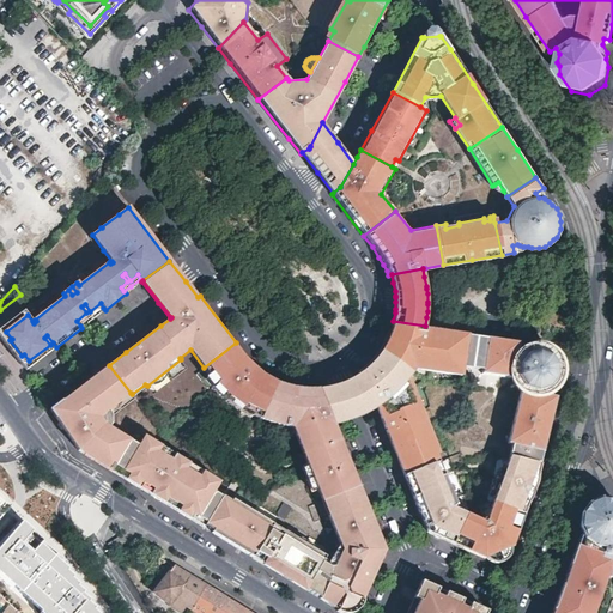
[(77,321),(80,326),(91,316),(103,308),(101,303),(90,311),(85,304),(82,307),(86,313),(77,321)]
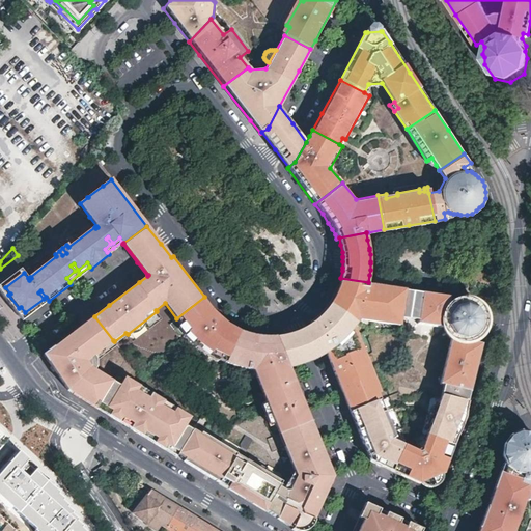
[(5,287),(24,273),(21,270),(1,284),(5,289),(1,292),(19,316),(23,313),(27,317),(37,309),(49,301),(46,297),(40,290),(38,292),(44,299),(25,312),(21,307),(19,308),(8,295),(10,294),(5,287)]
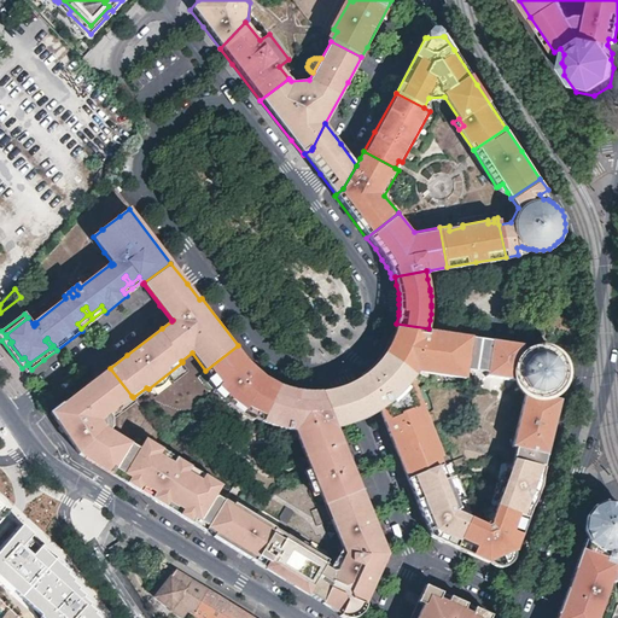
[(467,368),(476,369),(481,337),(430,330),(429,328),(396,324),(396,327),(395,330),(394,331),(394,333),(392,336),(391,339),(389,344),(388,347),(385,351),(383,355),(380,357),(378,361),(375,363),(374,365),(373,367),(371,368),(368,371),(367,372),(366,373),(365,374),(362,375),(360,378),(357,379),(356,380),(354,382),(349,384),(348,384),(348,385),(345,385),(343,386),(342,388),(339,388),(338,389),(336,389),(334,390),(332,390),(331,390),(328,391),(327,391),(325,391),(324,392),(336,421),(337,425),(338,425),(340,425),(342,424),(344,424),(345,424),(347,423),(349,423),(350,421),(351,421),(354,420),(355,420),(356,420),(357,419),(359,419),(360,419),(361,418),(362,418),(363,417),(365,417),(366,415),(367,415),(368,415),(369,414),(371,413),(373,413),(374,412),(377,410),(378,409),(379,409),(380,408),(389,427),(395,444),(408,476),(443,461),(441,454),(443,453),(413,378),(419,369),(466,377),(467,368)]
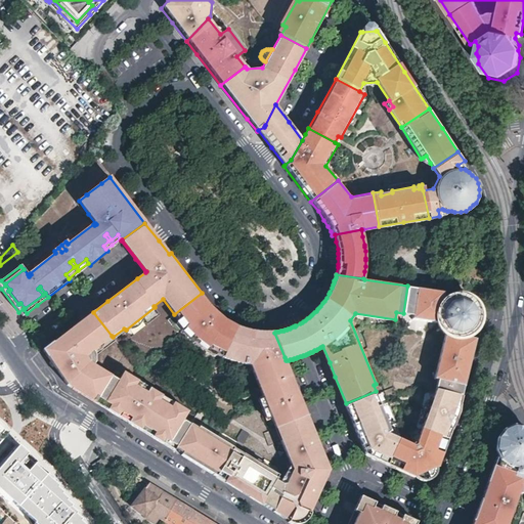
[(438,378),(436,387),(462,393),(469,364),(476,337),(470,336),(471,332),(472,332),(473,331),(475,330),(477,328),(477,326),(478,323),(479,320),(480,315),(480,314),(480,312),(480,311),(479,308),(478,304),(477,302),(474,299),(470,297),(467,295),(465,295),(462,294),(459,294),(456,294),(453,294),(447,296),(445,297),(442,297),(443,292),(407,286),(403,313),(412,314),(411,317),(439,321),(440,322),(440,323),(441,324),(441,325),(442,326),(442,328),(443,328),(443,329),(444,330),(446,331),(434,377),(438,378)]
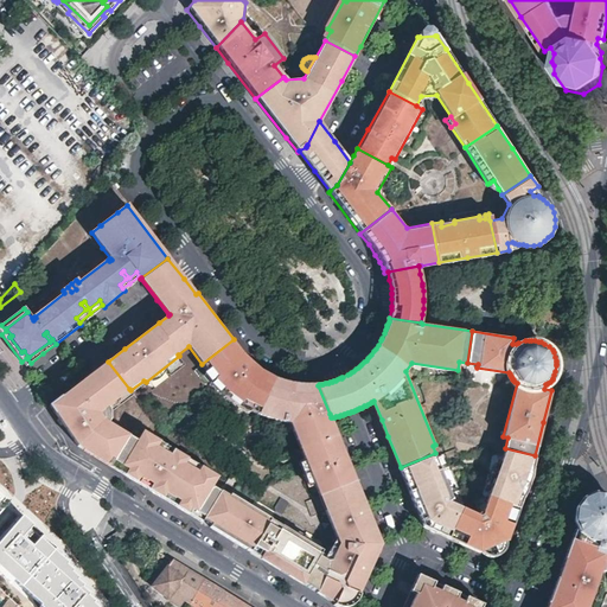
[(254,363),(251,360),(249,358),(247,356),(244,353),(242,351),(234,339),(202,364),(208,372),(213,379),(210,382),(213,385),(217,389),(221,394),(224,396),(228,391),(234,396),(236,398),(232,403),(235,404),(241,408),(247,411),(249,409),(253,411),(257,414),(260,408),(266,410),(270,413),(276,414),(281,415),(285,416),(283,422),(285,422),(293,423),(299,425),(308,447),(302,449),(307,460),(315,484),(320,496),(355,481),(342,446),(331,417),(330,414),(318,385),(317,382),(315,383),(313,383),(310,383),(306,383),(302,383),(300,383),(296,382),(293,382),(289,381),(286,379),(282,378),(279,377),(274,376),(273,378),(269,377),(267,376),(262,374),(259,370),(255,368),(251,365),(254,363)]
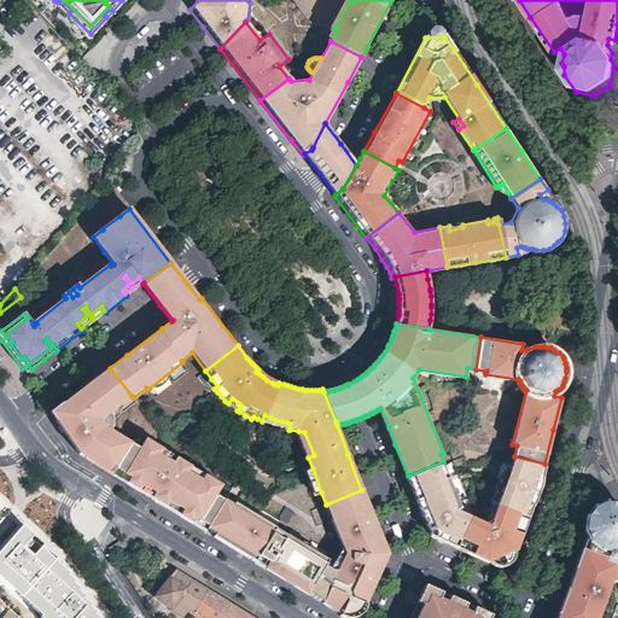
[(210,523),(225,500),(216,495),(221,484),(167,452),(145,438),(139,449),(105,427),(105,417),(132,396),(110,368),(51,413),(68,438),(79,454),(86,459),(112,474),(124,482),(205,531),(210,523)]
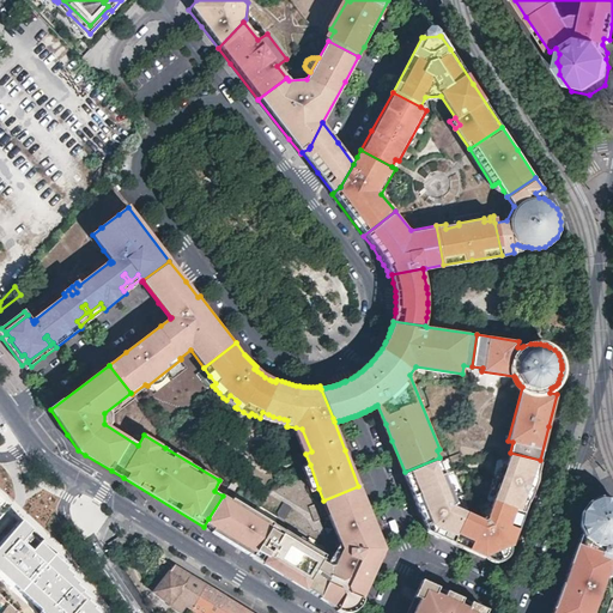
[(236,400),(230,395),(226,400),(228,401),(232,405),(235,407),(238,402),(236,400)]
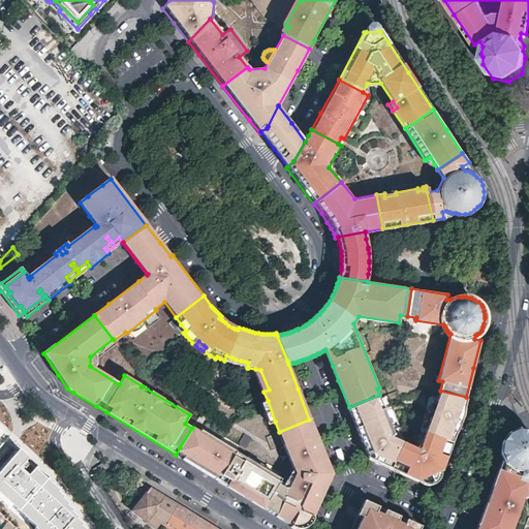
[(236,360),(231,358),(226,355),(224,361),(229,363),(235,365),(239,366),(244,367),(247,368),(248,363),(245,362),(241,361),(236,360)]
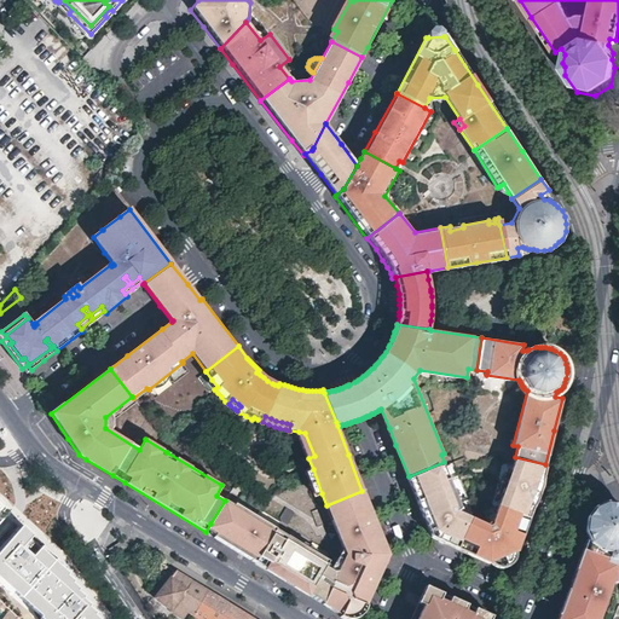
[(314,456),(305,433),(299,432),(308,458),(314,456)]
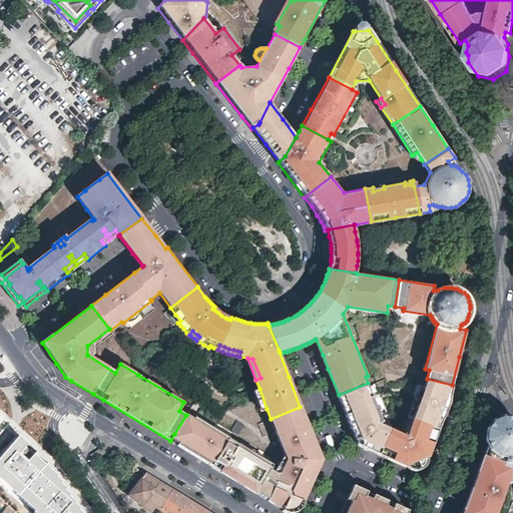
[(452,385),(427,379),(407,434),(380,422),(382,418),(368,383),(339,395),(359,444),(404,464),(406,463),(427,454),(429,454),(449,396),(452,385)]
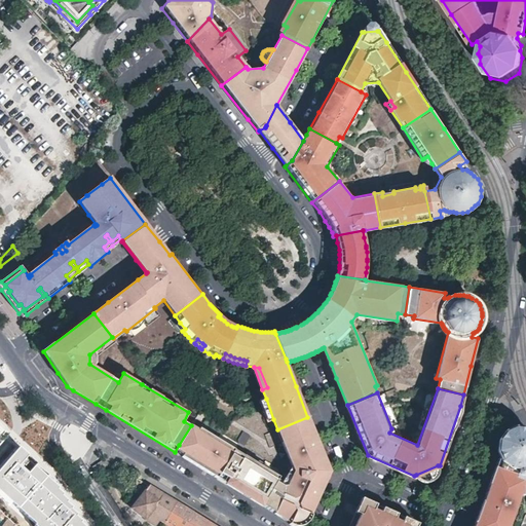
[(273,419),(266,399),(260,402),(267,421),(273,419)]
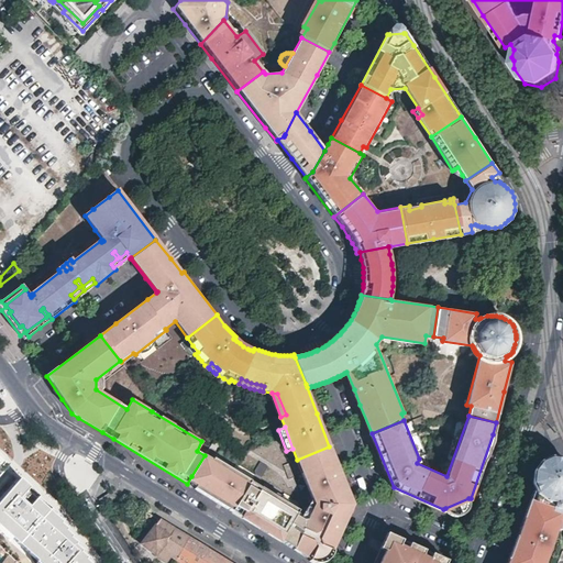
[(212,461),(205,455),(191,476),(199,481),(195,489),(241,517),(310,560),(311,560),(311,561),(312,561),(313,561),(313,562),(315,562),(316,562),(317,562),(318,562),(319,562),(320,562),(321,562),(321,561),(322,561),(323,561),(323,560),(324,560),(326,560),(327,559),(328,559),(328,558),(329,558),(329,556),(330,556),(330,555),(331,554),(331,553),(332,552),(332,551),(337,542),(351,511),(341,507),(341,501),(350,497),(337,464),(329,446),(297,460),(311,497),(315,504),(307,521),(302,518),(296,515),(299,509),(214,457),(212,461)]
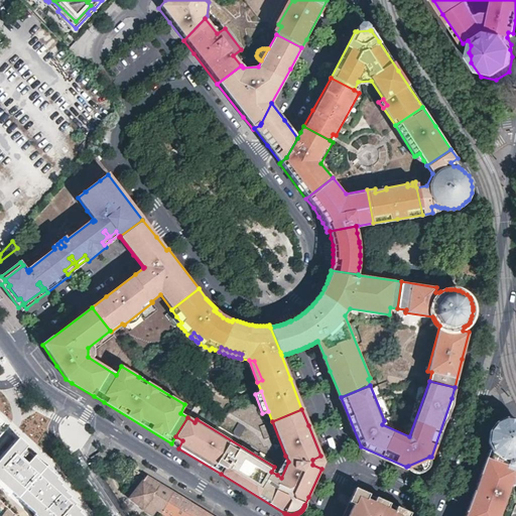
[(468,508),(467,510),(464,515),(515,515),(515,422),(505,421),(496,425),(490,433),(488,443),(491,447),(489,448),(487,453),(483,466),(473,493),(468,508)]
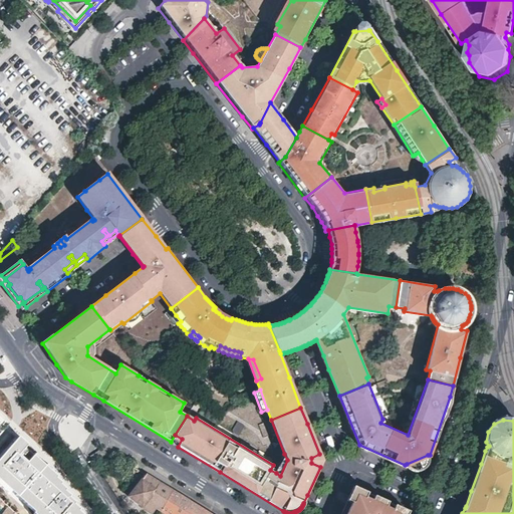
[(27,445),(19,437),(0,457),(0,487),(24,508),(29,513),(82,513),(56,475),(34,455),(28,463),(19,456),(27,445)]
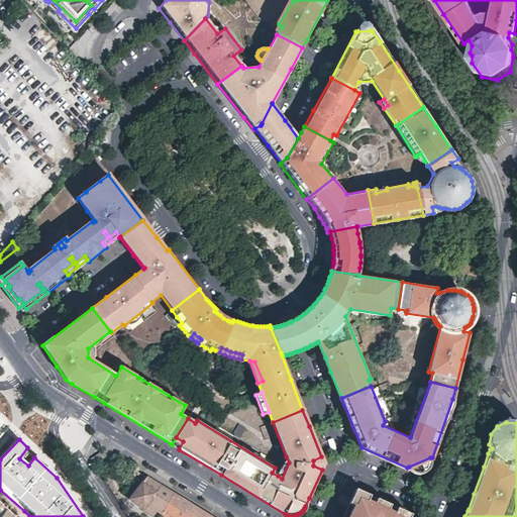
[(91,457),(96,466),(107,458),(108,456),(103,449),(91,457)]
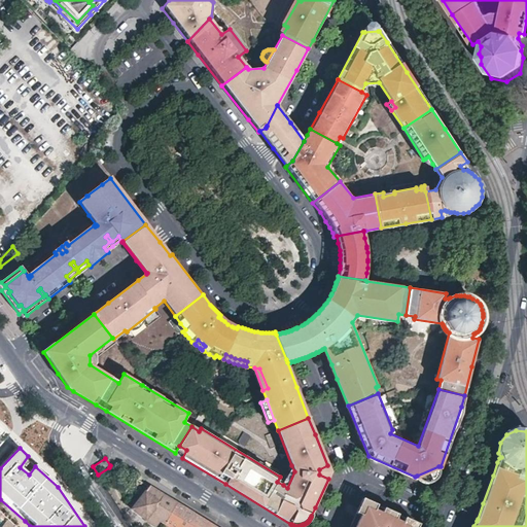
[(294,471),(291,465),(283,485),(287,488),(294,471)]
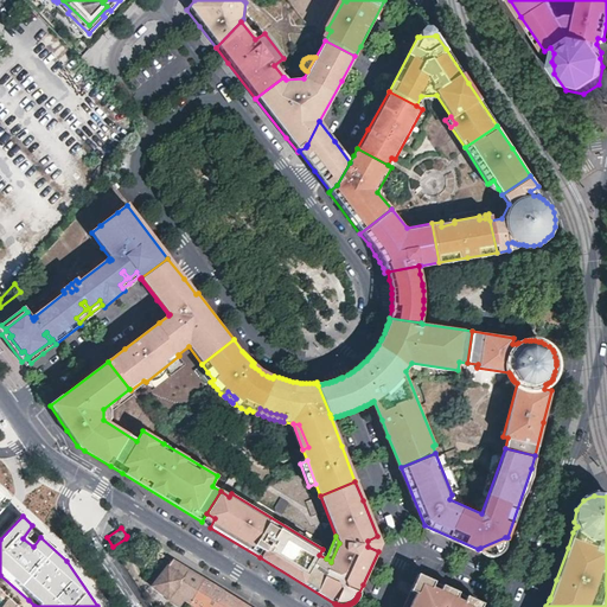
[(381,545),(377,536),(368,541),(368,547),(378,551),(381,545)]
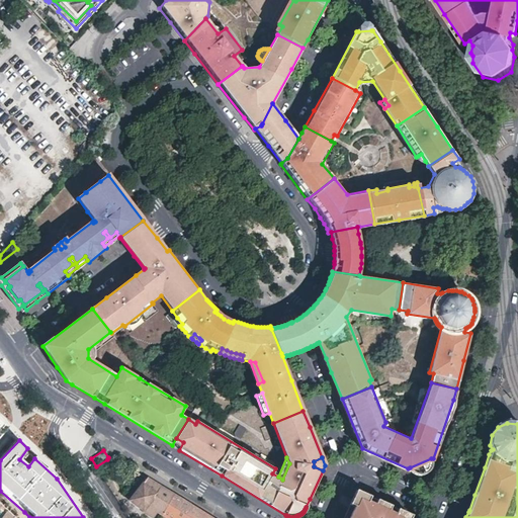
[(431,460),(431,458),(410,467),(411,467),(412,468),(412,469),(414,470),(415,471),(416,471),(417,472),(419,472),(420,472),(422,472),(423,471),(424,471),(426,470),(427,470),(428,469),(429,467),(429,466),(430,465),(430,464),(431,463),(431,461),(431,460)]
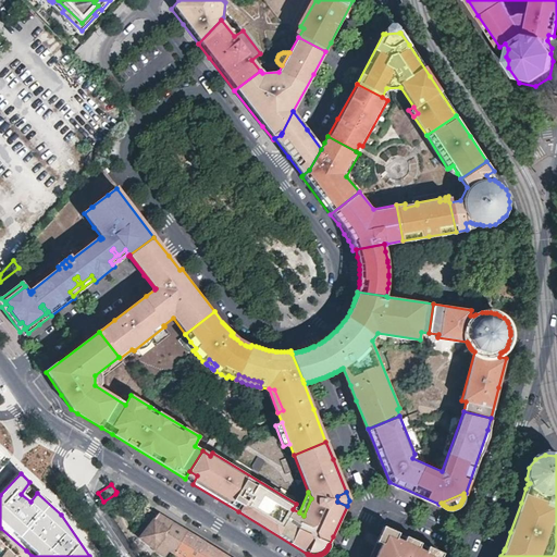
[(171,548),(176,552),(189,531),(159,512),(140,536),(165,556),(171,548)]
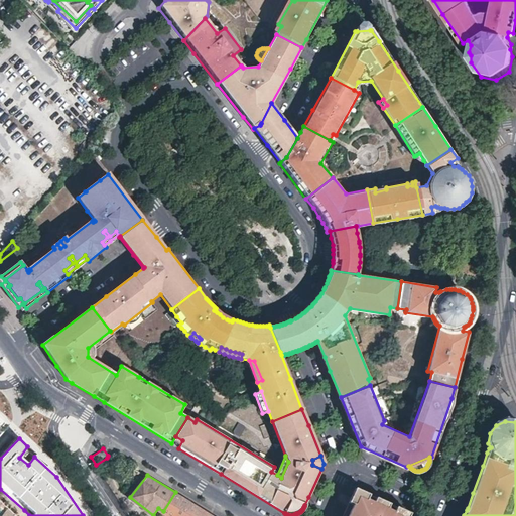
[(359,491),(355,489),(344,514),(342,515),(408,515),(410,514),(359,491)]
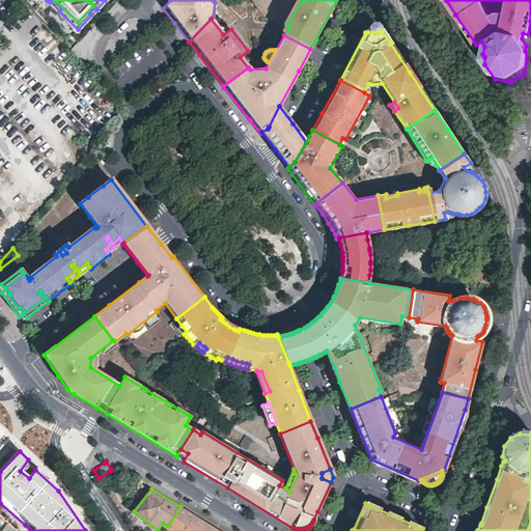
[(168,526),(175,530),(188,530),(197,516),(180,506),(168,526)]
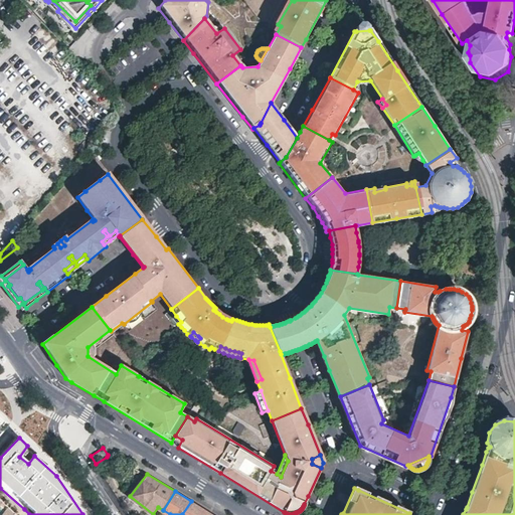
[(182,514),(203,514),(206,510),(194,503),(191,501),(182,514)]
